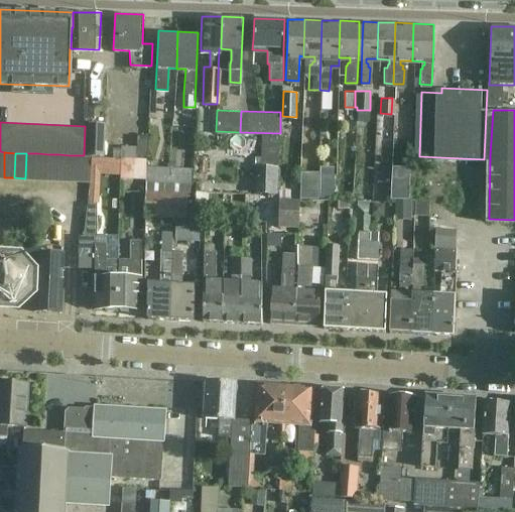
[(26,153),(25,178),(36,178),(37,153),(26,153)]
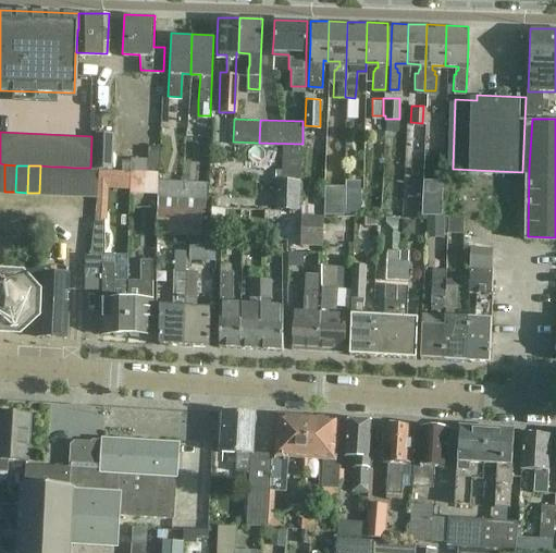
[(51,194),(52,167),(40,166),(39,193),(51,194)]
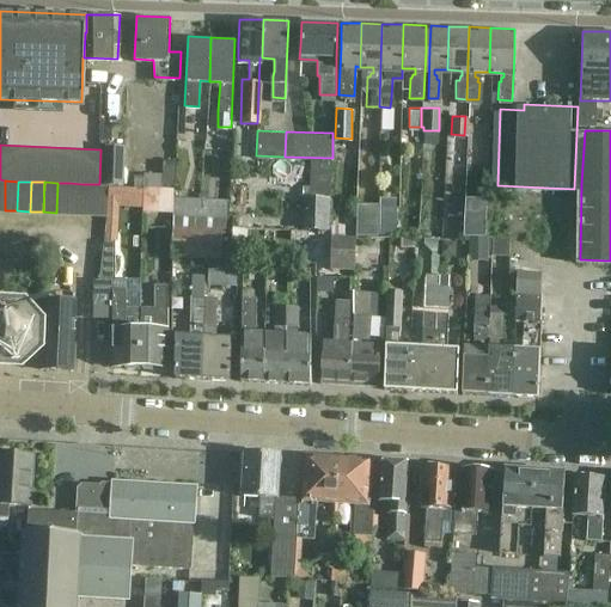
[(68,213),(69,183),(57,183),(56,213),(68,213)]
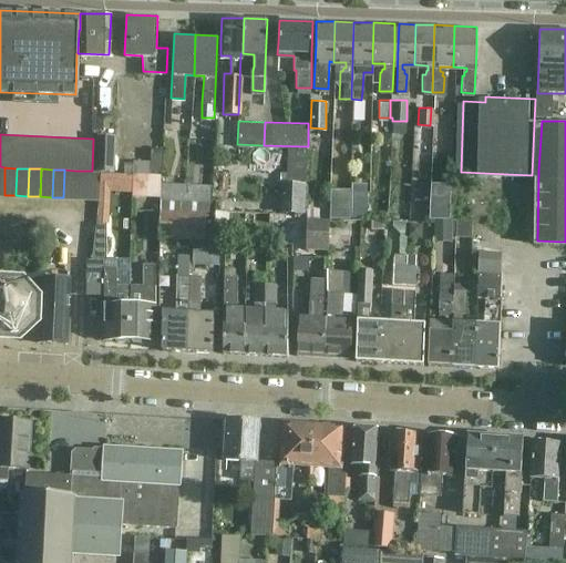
[(75,197),(76,171),(64,170),(63,197),(75,197)]
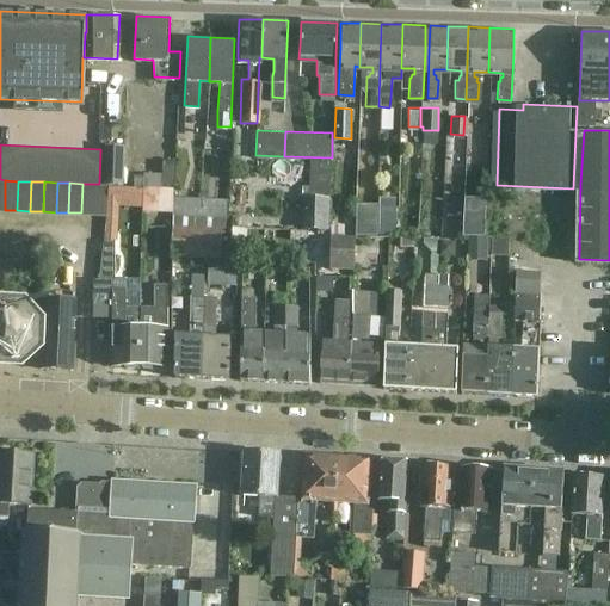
[(93,214),(94,184),(82,184),(81,212),(93,214)]
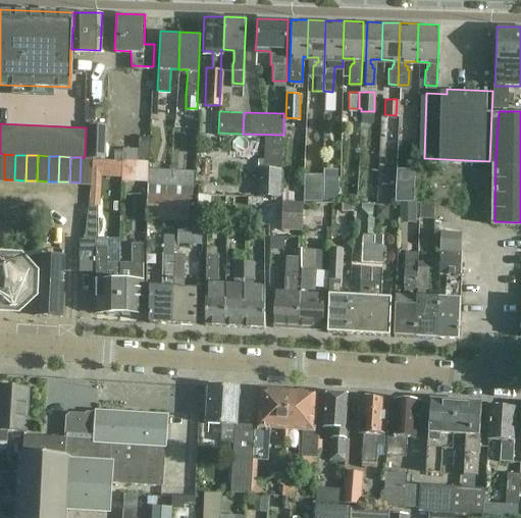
[(81,157),(80,183),(91,183),(92,157),(85,157),(81,157)]
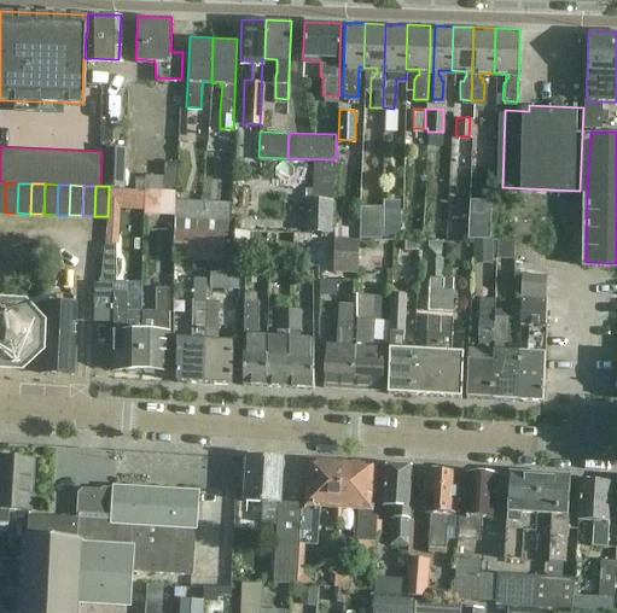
[(202,198),(199,198),(198,228),(225,229),(227,229),(228,198),(209,198),(210,191),(202,190),(202,198)]
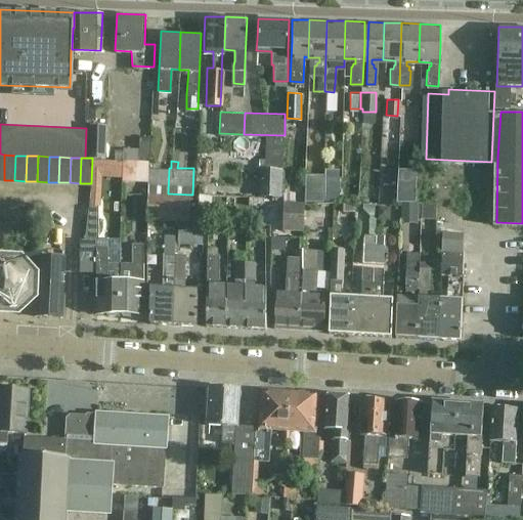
[(260,196),(260,211),(281,211),(281,166),(257,166),(257,196),(260,196)]
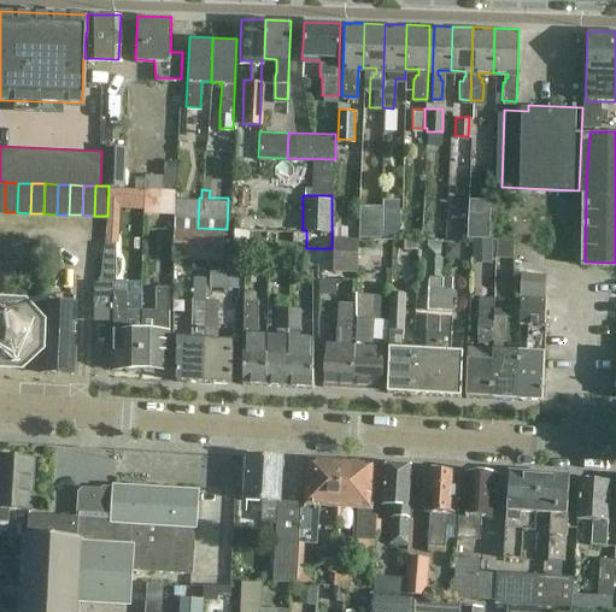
[(174,227),(198,228),(199,198),(175,196),(174,227)]
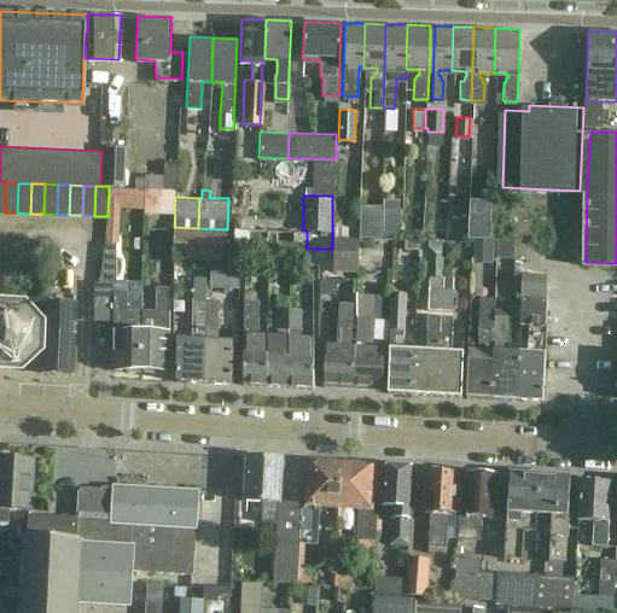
[(359,234),(374,235),(374,226),(371,226),(372,212),(376,212),(377,198),(360,197),(359,234)]
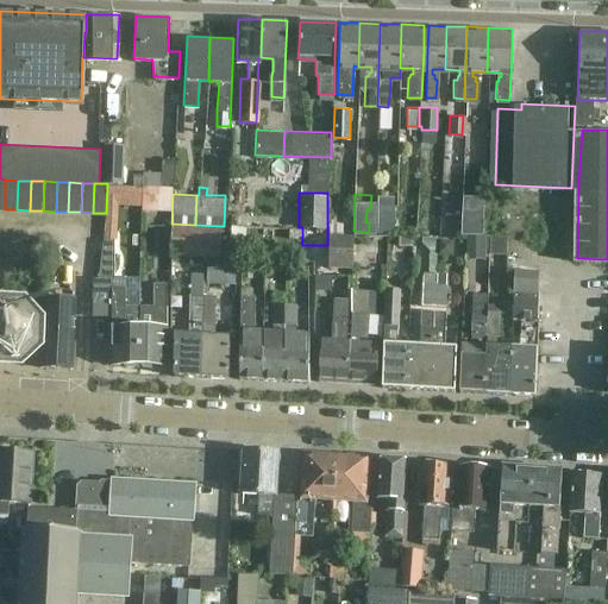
[(369,222),(369,232),(394,232),(395,197),(376,196),(375,222),(369,222)]
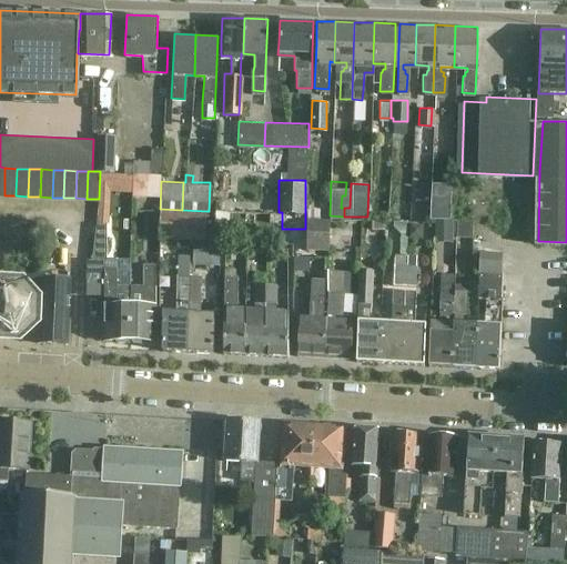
[(306,208),(306,220),(317,220),(317,219),(317,208),(306,208)]
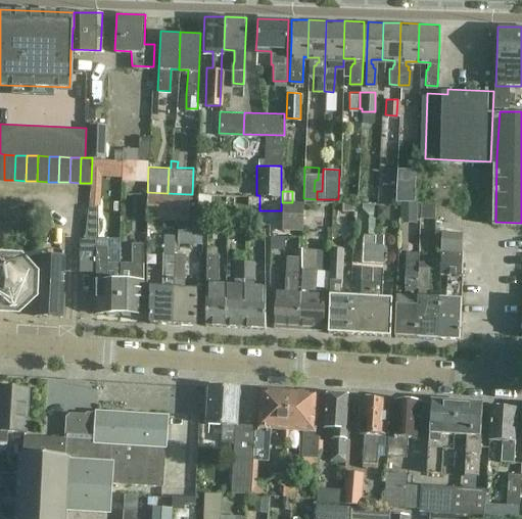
[(190,194),(168,193),(147,192),(146,219),(189,221),(190,194)]
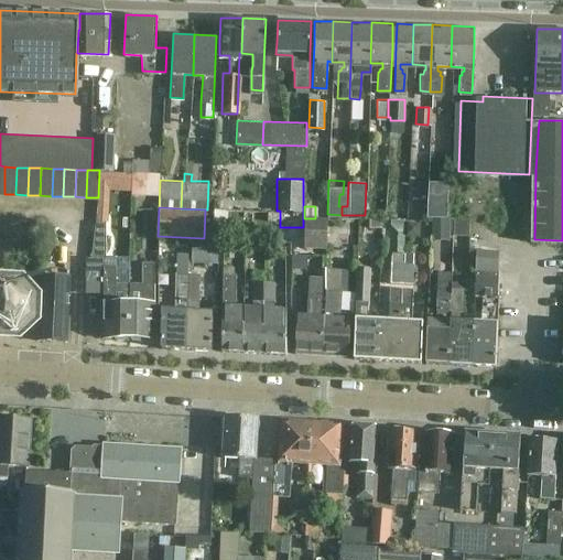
[(116,282),(116,265),(116,246),(105,246),(105,208),(96,208),(90,256),(85,256),(85,283),(104,283),(104,336),(115,336),(117,338),(125,338),(127,336),(129,336),(129,282),(116,282)]
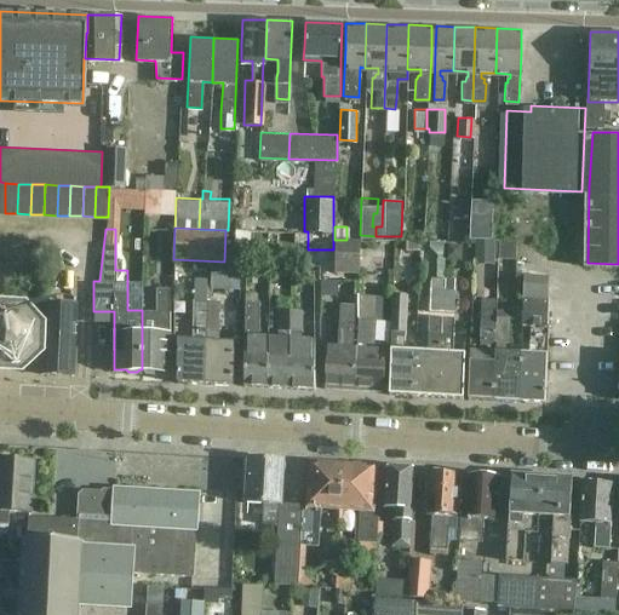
[(347,240),(334,240),(334,271),(360,271),(360,239),(347,239),(347,240)]
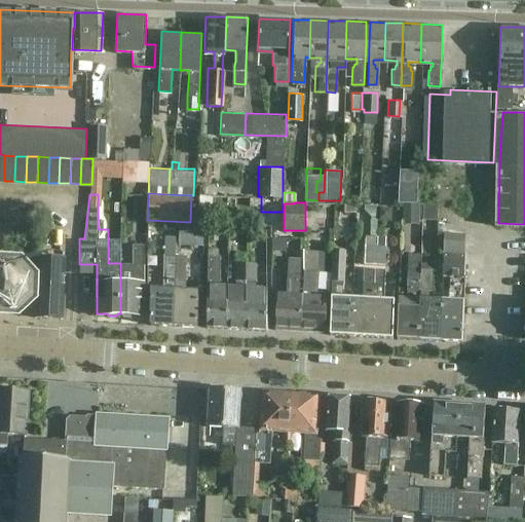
[(178,223),(178,243),(202,243),(203,224),(178,223)]
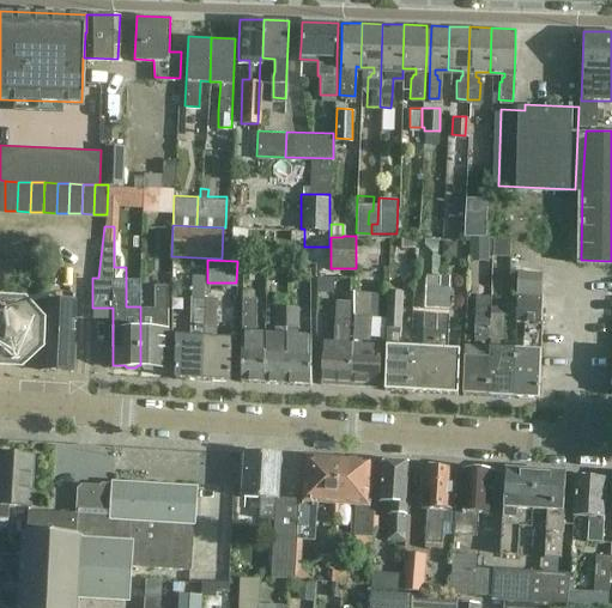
[(511,291),(517,291),(544,292),(546,272),(514,271),(511,291)]
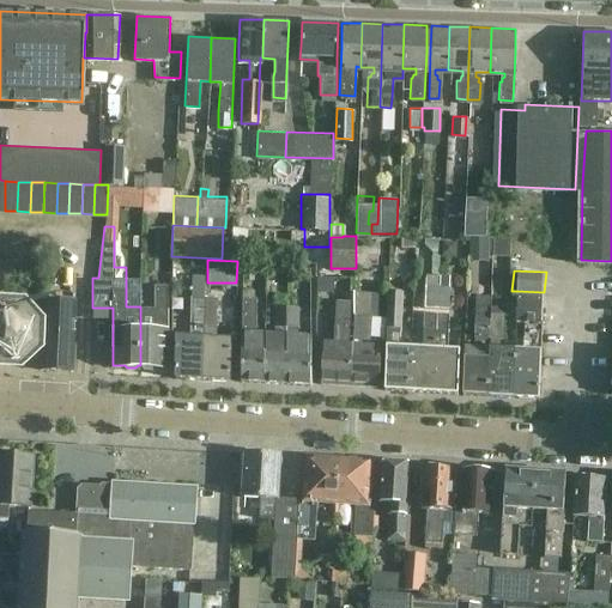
[(423,304),(438,305),(440,284),(438,284),(436,284),(437,273),(425,272),(423,304)]
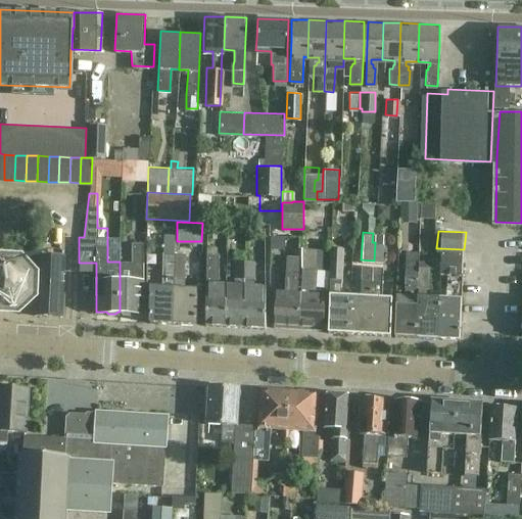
[(375,233),(374,242),(375,242),(374,261),(382,261),(383,234),(375,233)]
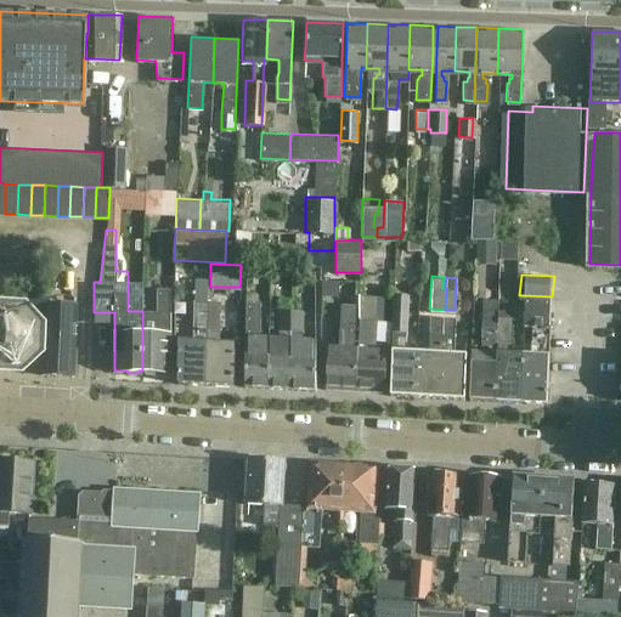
[(170,371),(169,306),(169,288),(157,288),(157,311),(142,311),(142,371),(145,371),(147,374),(154,374),(158,371),(170,371)]
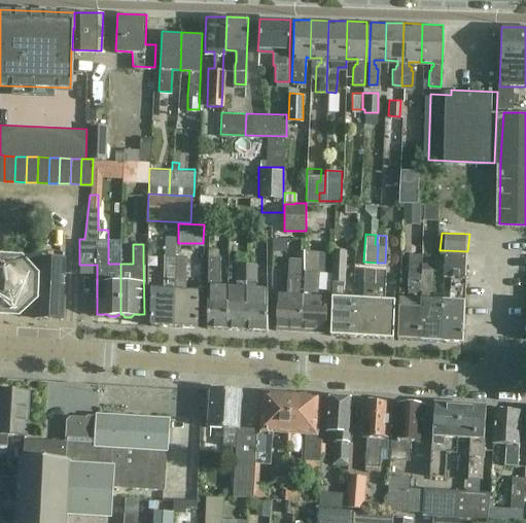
[(207,326),(226,327),(226,287),(218,286),(219,248),(209,247),(209,257),(207,326)]
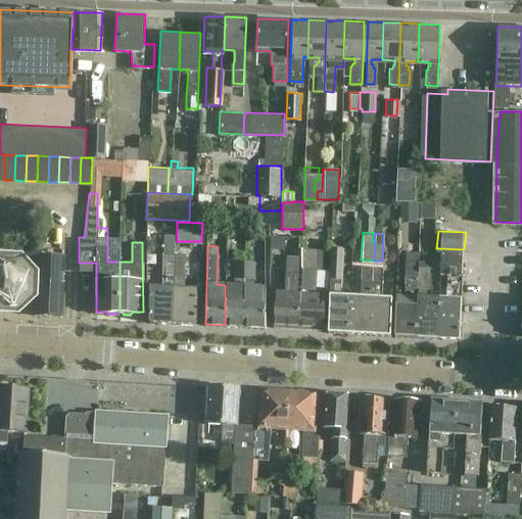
[(328,331),(348,333),(350,294),(340,294),(343,247),(332,246),(329,317),(328,331)]
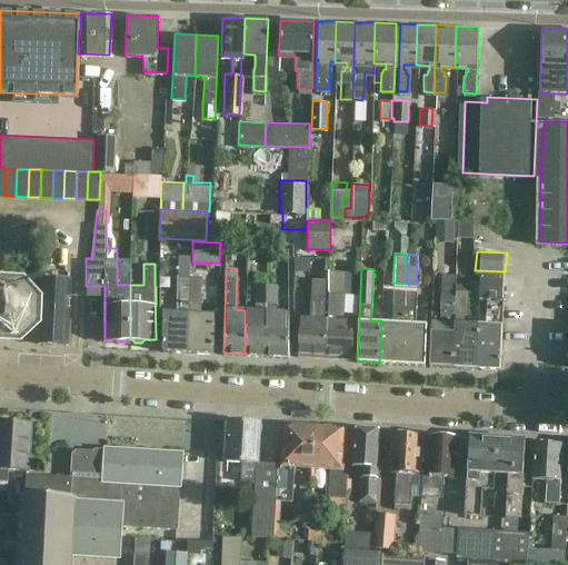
[(329,279),(325,357),(351,358),(354,318),(344,318),(345,291),(350,293),(351,270),(328,269),(327,278),(329,279)]
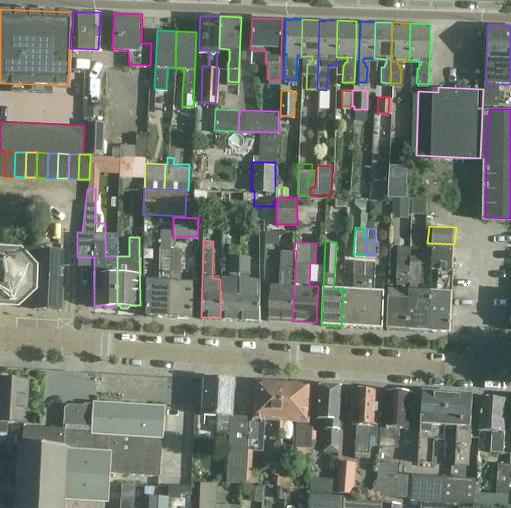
[(430,291),(427,330),(450,331),(454,260),(453,260),(454,244),(432,243),(431,268),(438,268),(437,291),(430,291)]
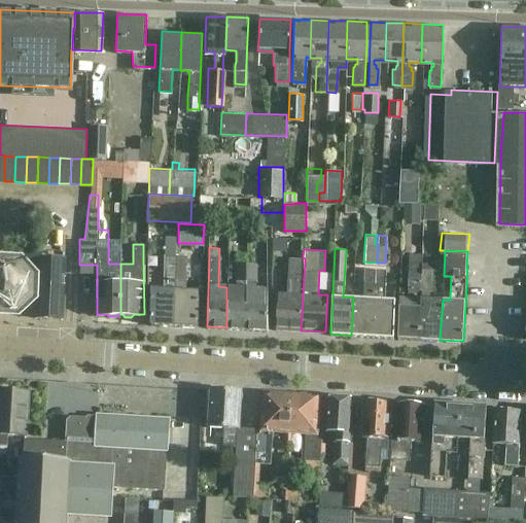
[(39,255),(38,281),(37,293),(36,316),(61,318),(64,256),(39,255)]
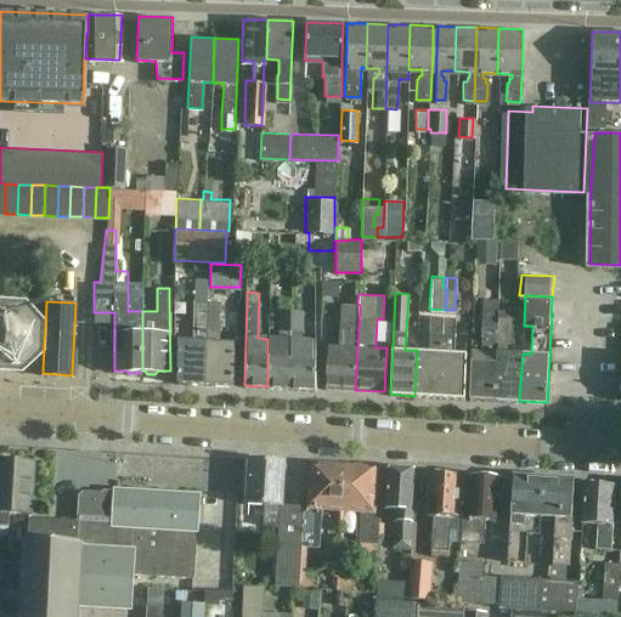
[(178,381),(205,383),(209,303),(193,301),(191,341),(180,340),(179,364),(178,381)]
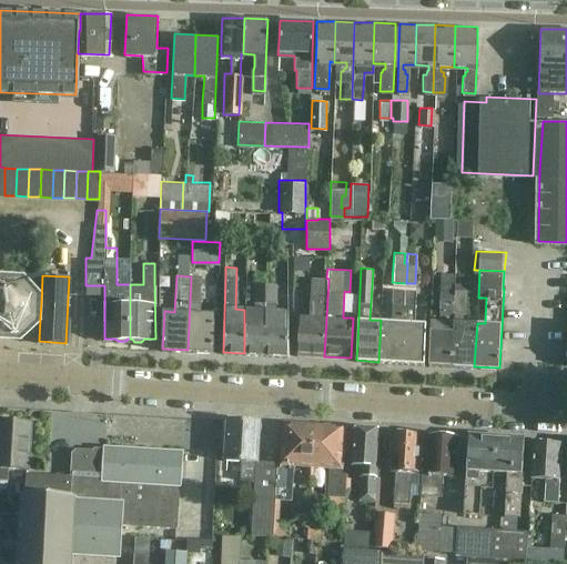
[(201,277),(191,277),(188,350),(213,352),(214,336),(215,313),(200,312),(201,277)]
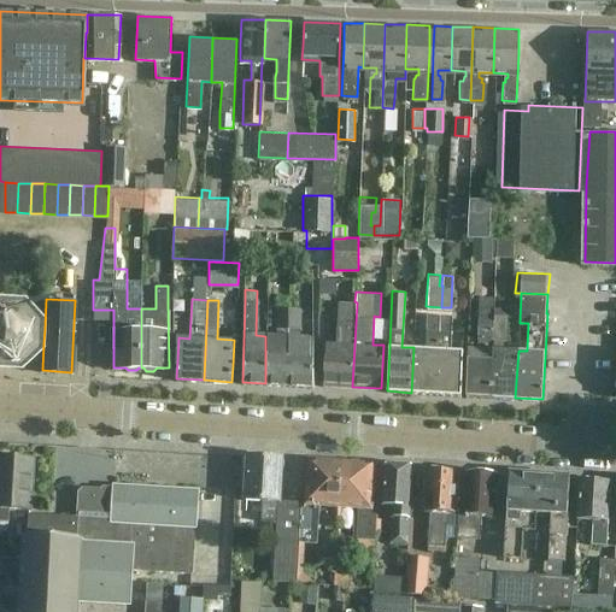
[(324,386),(352,387),(357,302),(355,301),(338,301),(335,342),(327,342),(324,386)]
